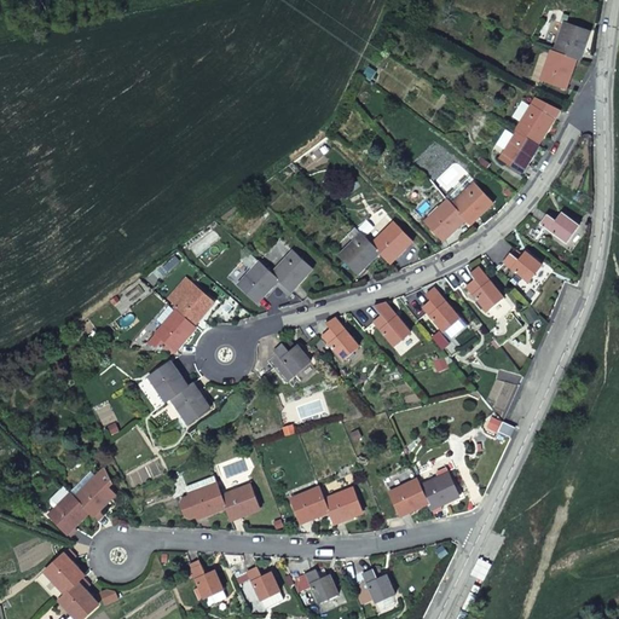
[(580,50),(583,51),(588,41),(584,40),(588,30),(562,21),(559,32),(562,32),(555,51),(574,58),(577,59),(580,50)]
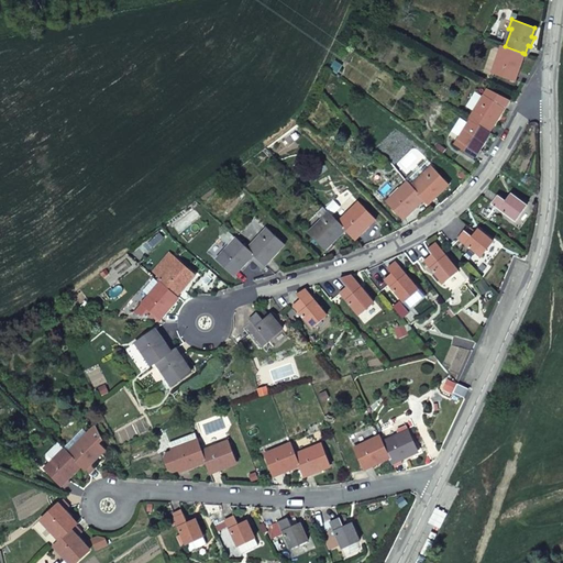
[(522,53),(505,46),(500,45),(497,54),(500,55),(494,74),(512,79),(516,70),(519,72),(522,63),(519,62),(522,53)]
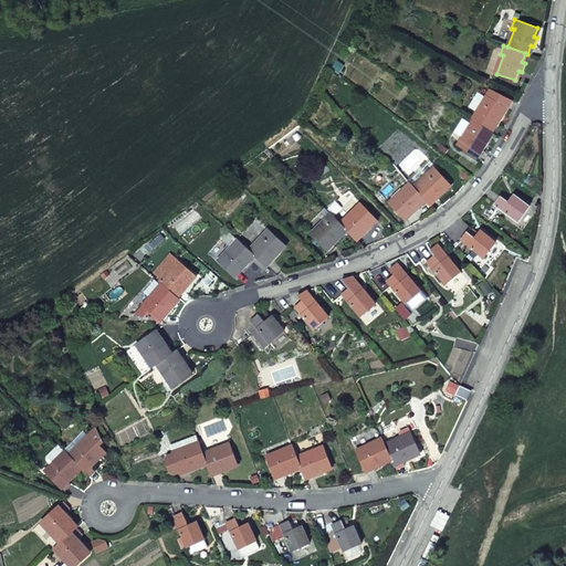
[(332,69),(339,75),(342,71),(334,65),(332,69)]
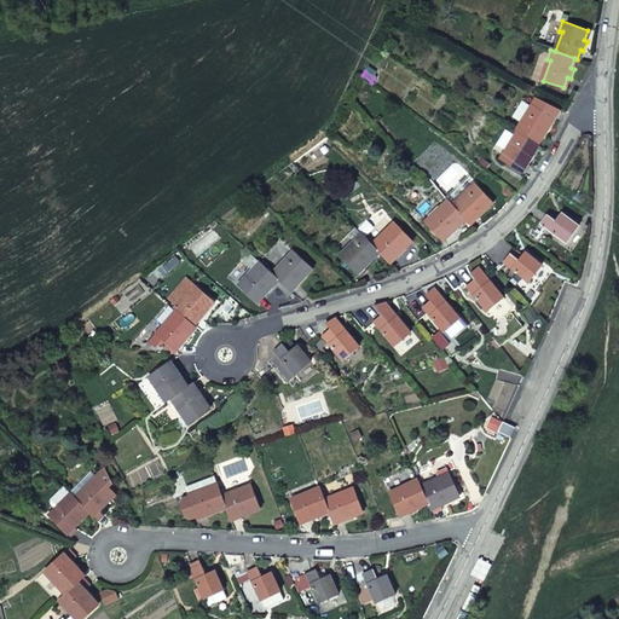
[(534,98),(530,106),(526,114),(528,115),(522,123),(518,132),(537,144),(542,137),(544,138),(550,128),(548,127),(553,119),(555,120),(561,110),(534,98)]
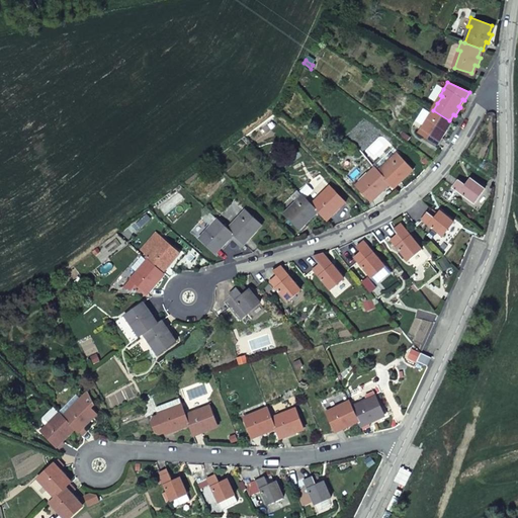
[(440,95),(443,89),(437,85),(429,98),(437,103),(442,96),(440,95)]
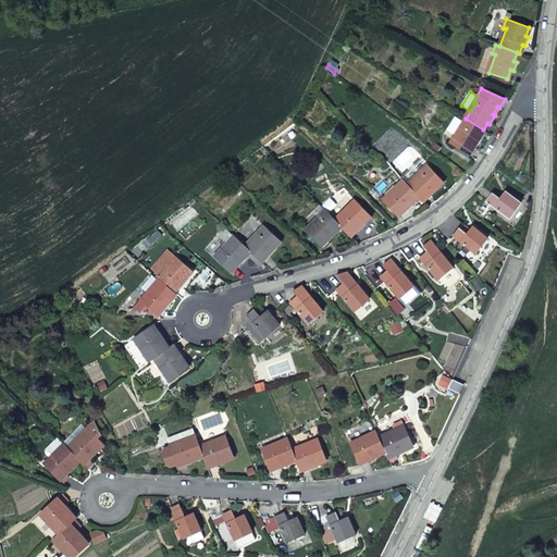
[(459,126),(462,121),(455,116),(447,130),(456,136),(461,127),(459,126)]
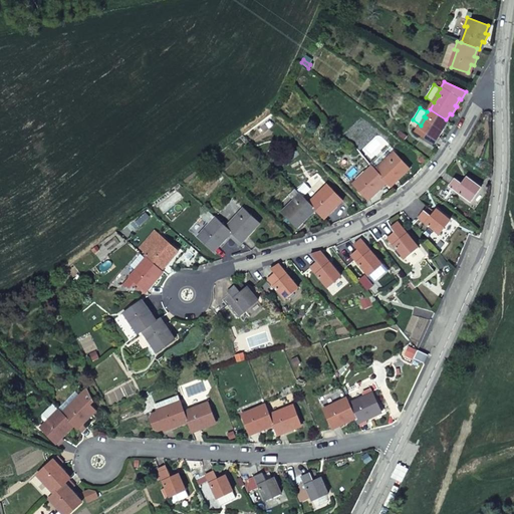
[(442,127),(446,120),(446,119),(430,109),(429,109),(427,111),(424,116),(426,117),(421,125),(417,133),(433,143),(437,135),(439,137),(444,129),(442,127)]
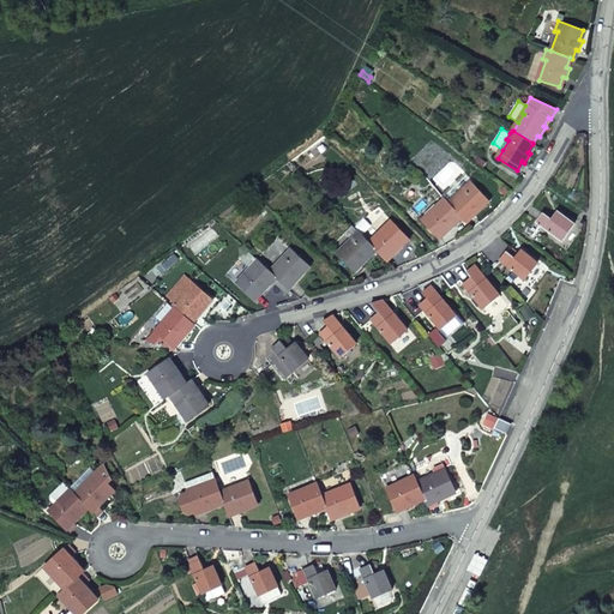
[(290,162),(287,164),(293,172),(296,168),(290,162)]
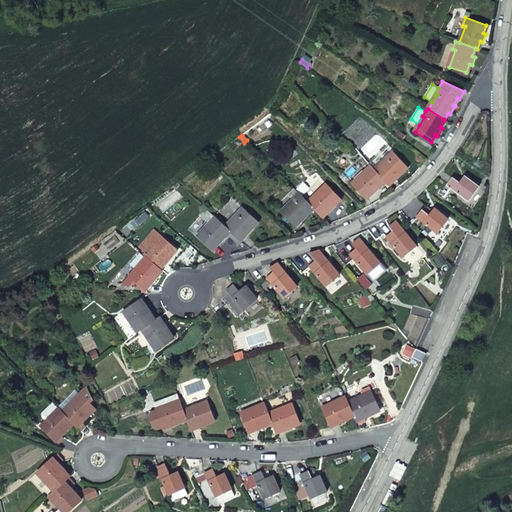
[(387,159),(375,171),(384,180),(388,184),(394,178),(396,180),(402,174),(401,172),(407,166),(392,151),(386,157),(387,159)]
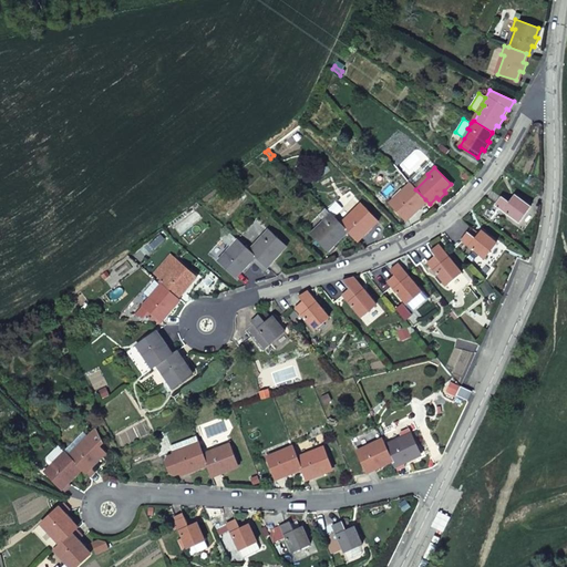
[(425,199),(415,189),(409,183),(402,188),(404,191),(390,204),(405,219),(412,213),(414,215),(421,208),(419,206),(425,199)]
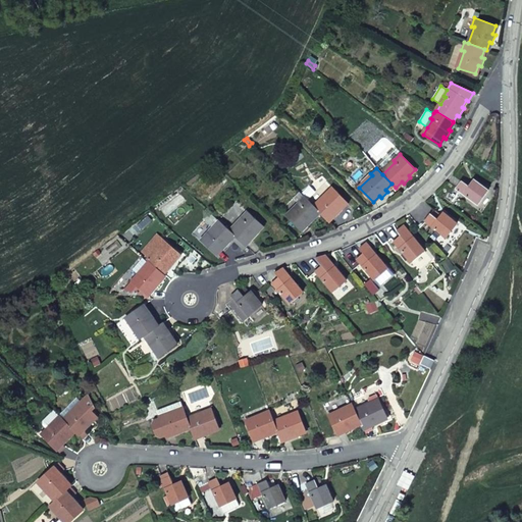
[(456,189),(477,204),(488,190),(474,179),(468,187),(461,181),(456,189)]
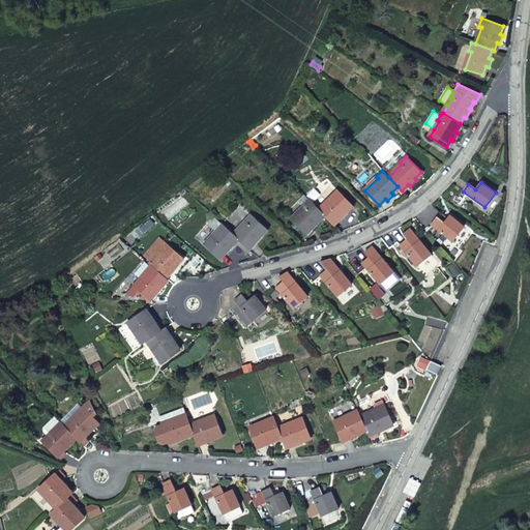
[(332,198),(320,210),(324,215),(333,224),(340,217),(342,219),(348,213),(346,211),(352,205),(336,189),(330,196),(332,198)]
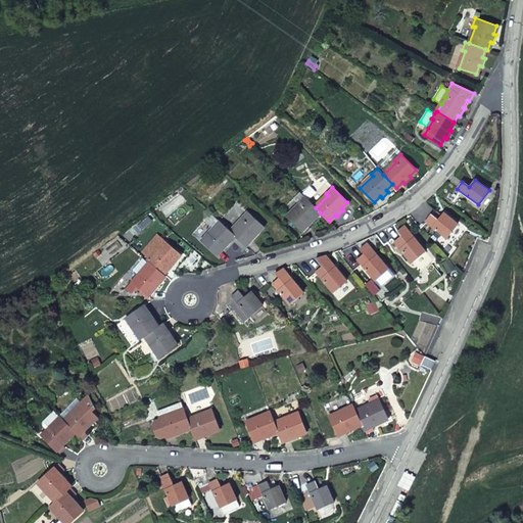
[(299,203),(305,197),(300,192),(294,198),(299,203)]
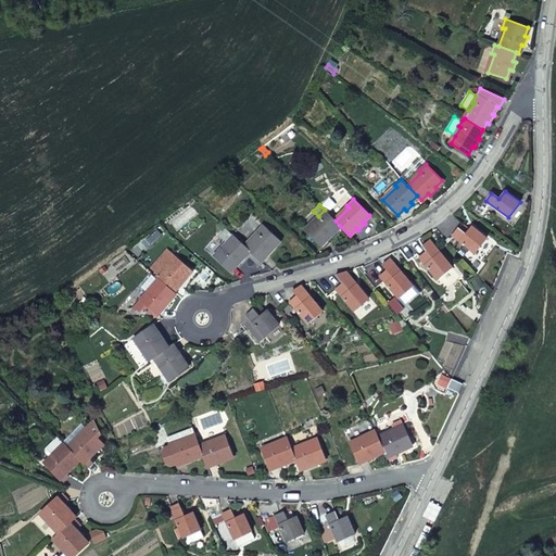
[(340,226),(336,220),(325,210),(318,216),(319,217),(306,230),(320,245),(328,239),(329,240),(336,234),(333,232),(340,226)]
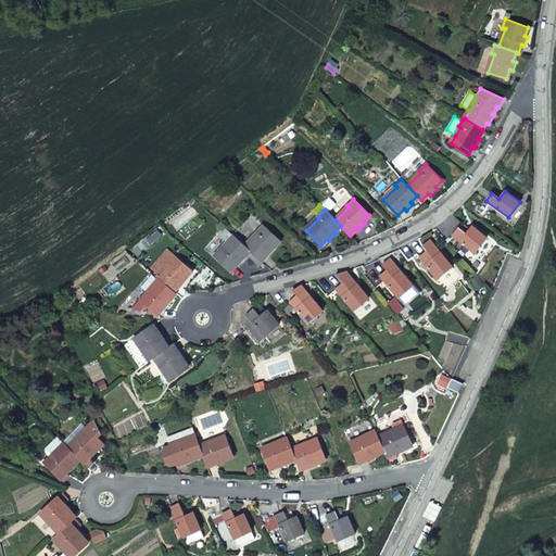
[(266,253),(269,255),(276,249),(274,247),(279,240),(263,224),(256,230),(258,232),(245,247),(249,250),(260,260),(266,253)]
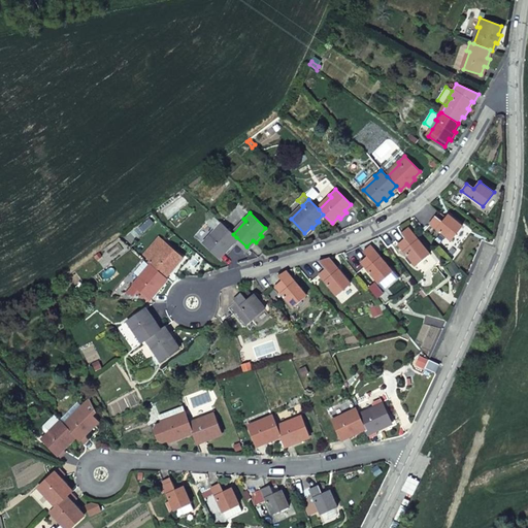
[(440,212),(436,217),(442,222),(446,218),(440,212)]
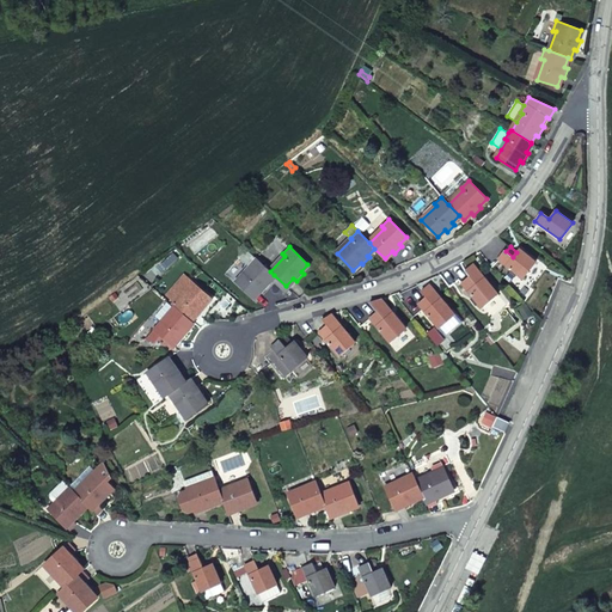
[(513,257),(506,251),(505,251),(497,259),(522,279),(536,262),(520,249),(516,252),(513,257)]
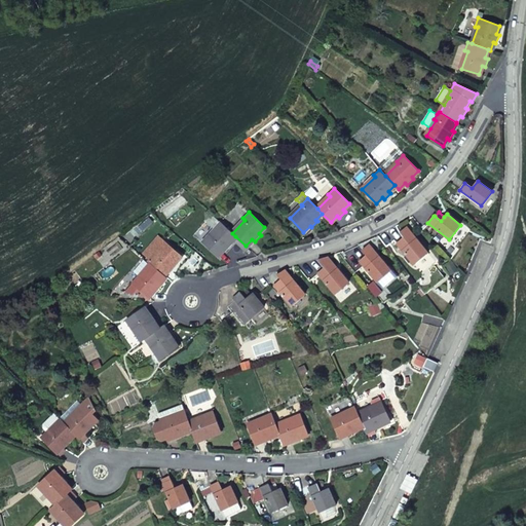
[(235,236),(232,233),(219,222),(214,228),(216,229),(203,243),(218,256),(224,250),(226,252),(232,245),(230,242),(235,236)]
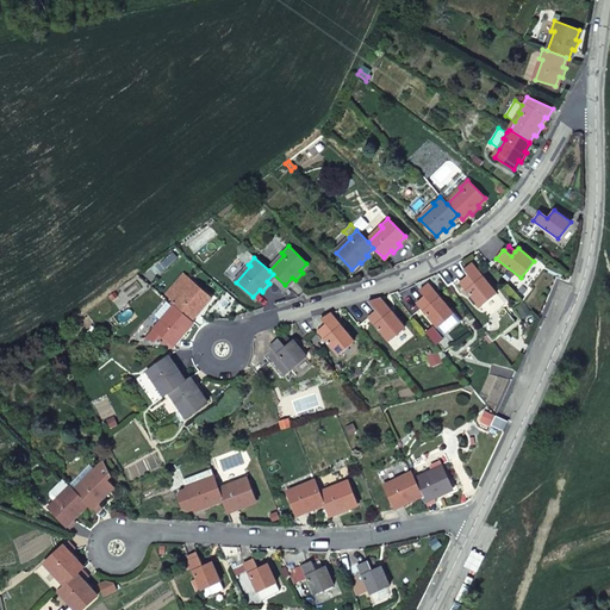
[(480,306),(496,293),(471,262),(462,269),(467,275),(460,282),(480,306)]
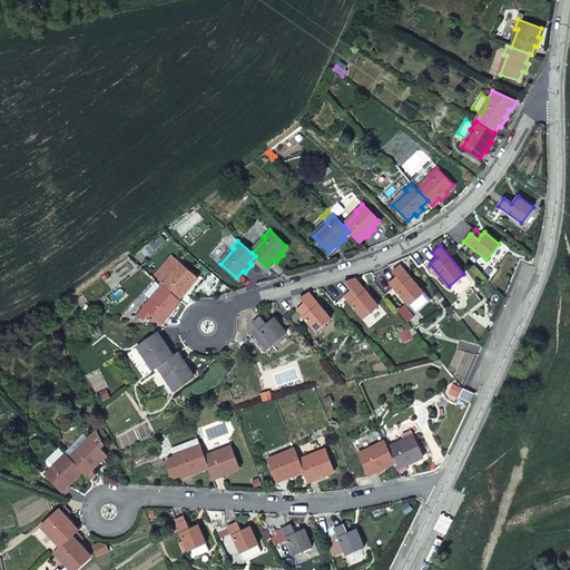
[(413,259),(420,267),(426,262),(421,253),(413,259)]
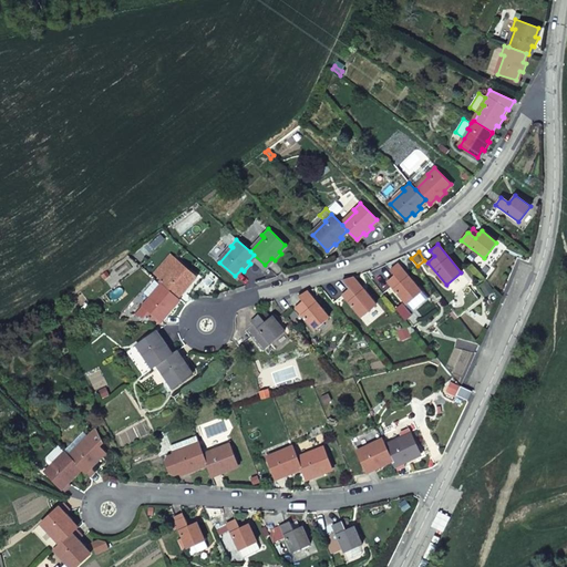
[(268,267),(275,260),(271,258),(265,265),(268,267)]
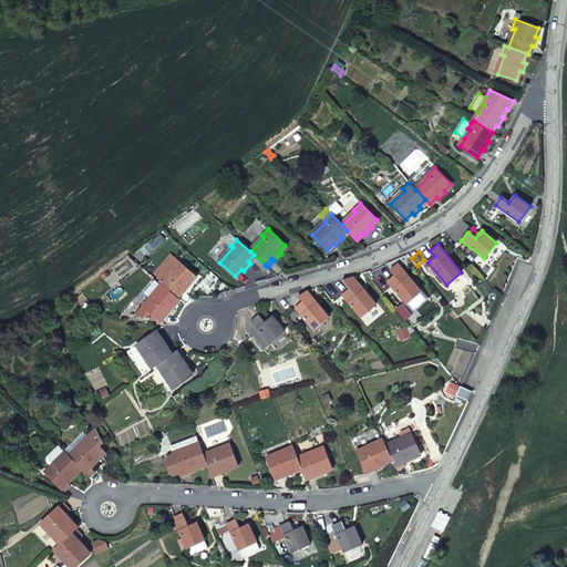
[(183,290),(185,292),(192,285),(189,282),(196,276),(177,260),(172,267),(174,269),(161,284),(177,297),(183,290)]
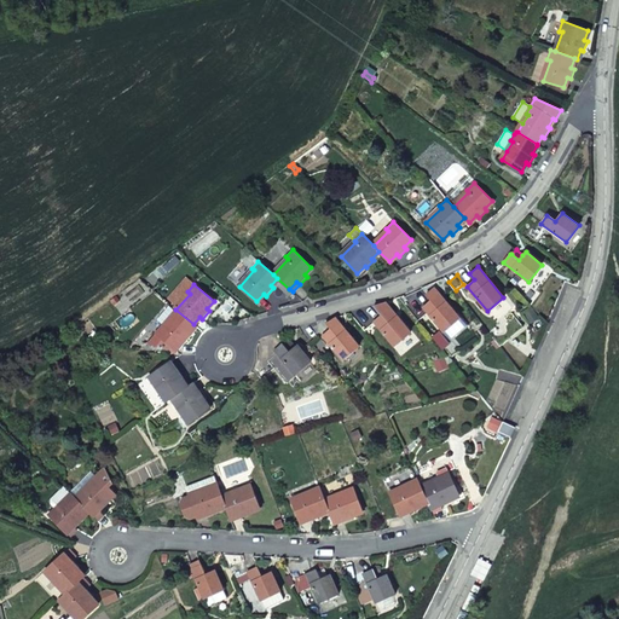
[(444,333),(460,318),(434,288),(426,295),(432,301),(423,307),(444,333)]
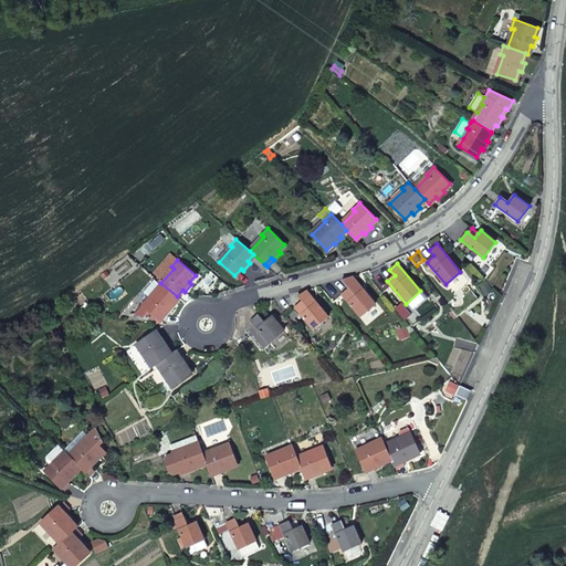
[(237,278),(243,271),(241,269),(234,275),(237,278)]
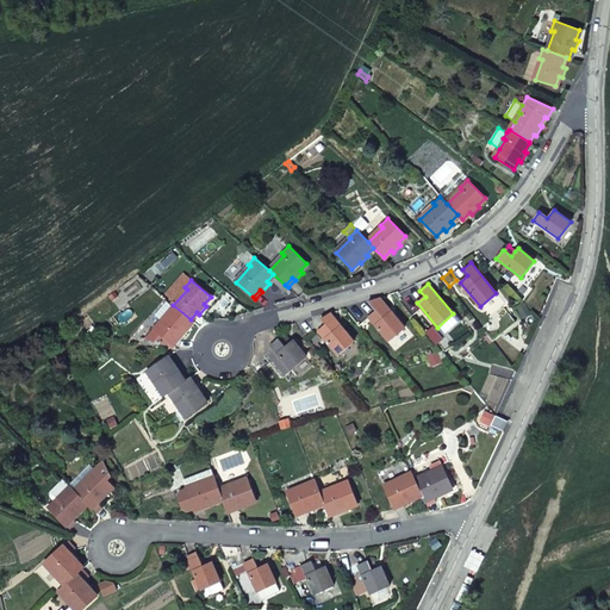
[(388,341),(405,328),(380,298),(368,302),(377,311),(368,317),(388,341)]
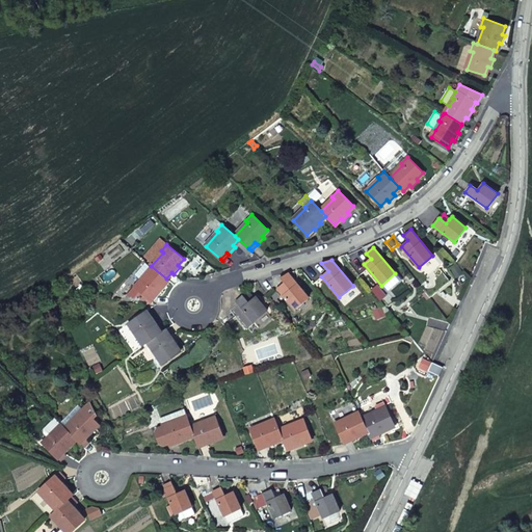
[(144,272),(150,267),(144,263),(135,274),(141,281),(147,274),(144,272)]
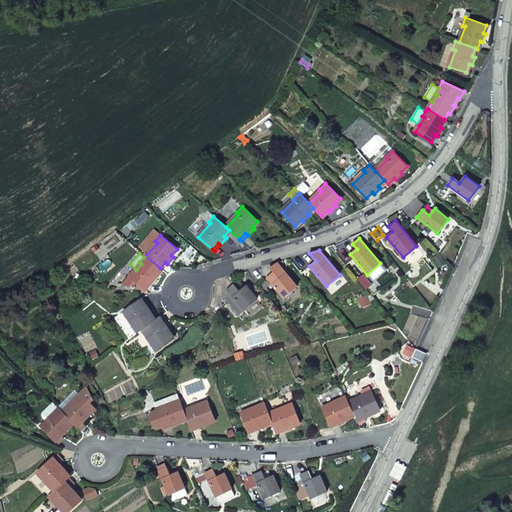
[(156,277),(162,270),(160,268),(145,256),(144,257),(139,262),(141,264),(136,270),(130,277),(129,276),(122,283),(126,287),(139,289),(141,287),(145,289),(150,283),(152,285),(158,278),(156,277)]
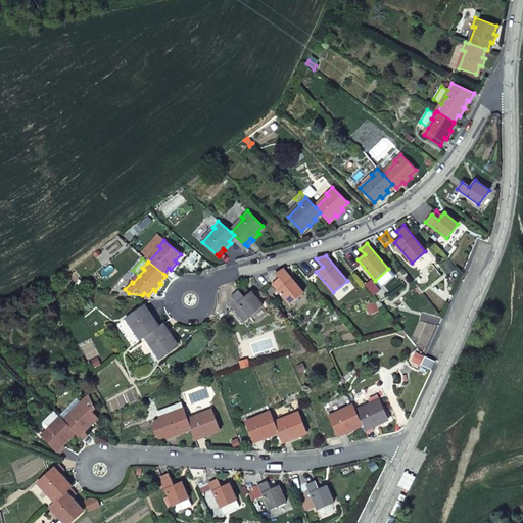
[(394,276),(388,269),(375,281),(379,285),(384,285),(394,276)]
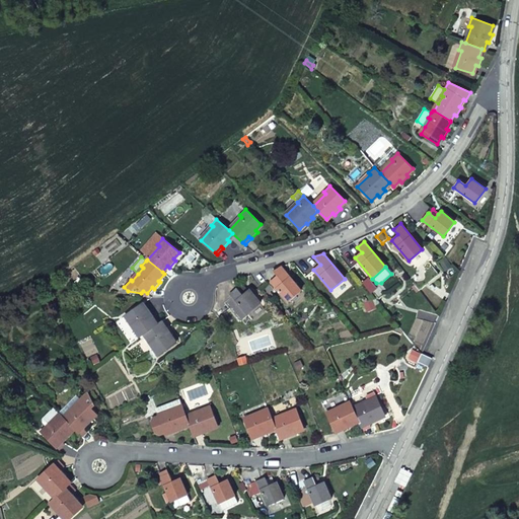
[(301,290),(284,270),(281,268),(272,272),(277,277),(270,282),(287,302),(301,290)]
